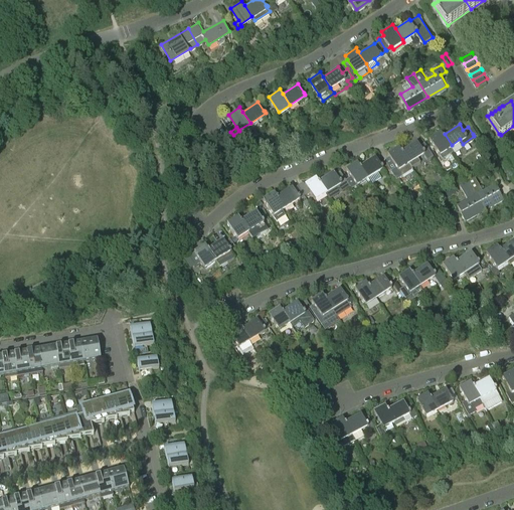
[(473,124),(468,127),(473,134),(477,131),(473,124)]
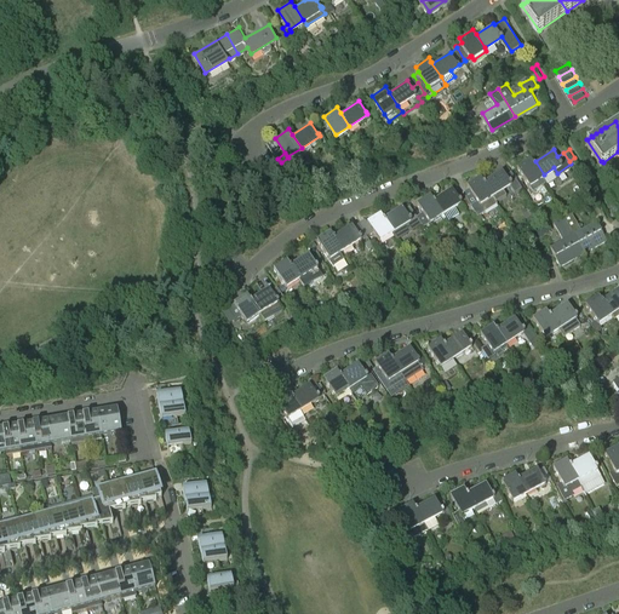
[(344,160),(349,168),(357,164),(353,155),(344,160)]
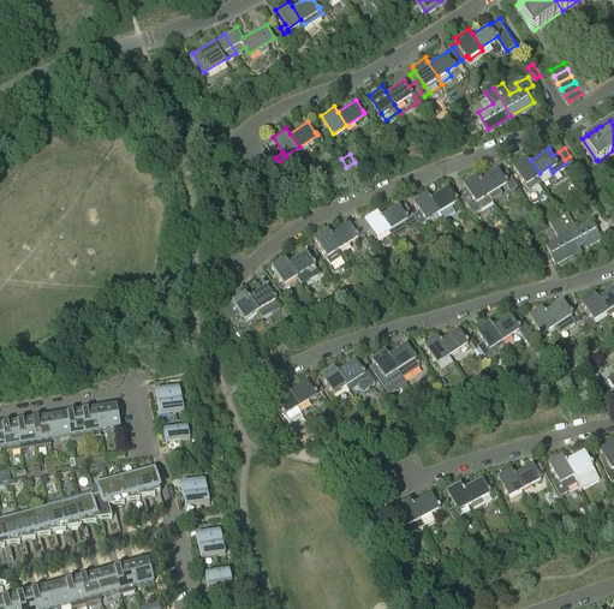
[(540,173),(531,160),(528,154),(514,162),(525,181),(540,173)]
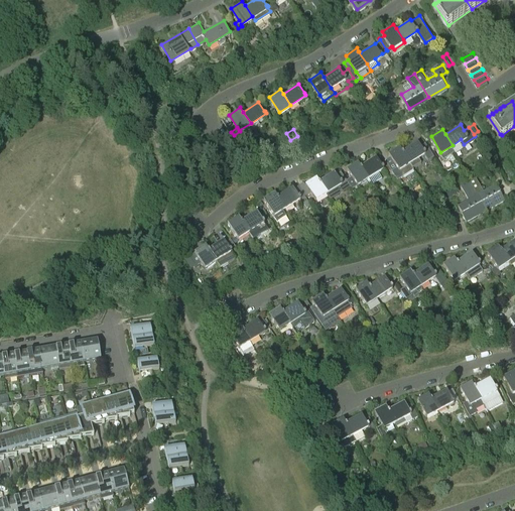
[(418,139),(403,149),(410,160),(426,150),(425,148),(424,149),(418,139)]
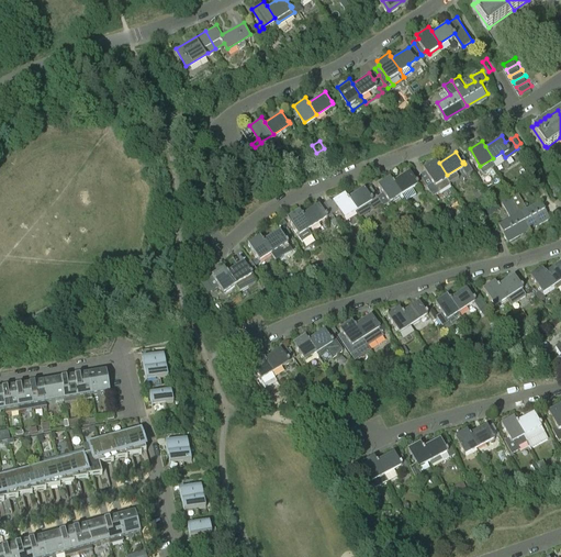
[(447,175),(439,163),(436,157),(424,165),(433,179),(427,182),(434,193),(451,181),(447,175)]
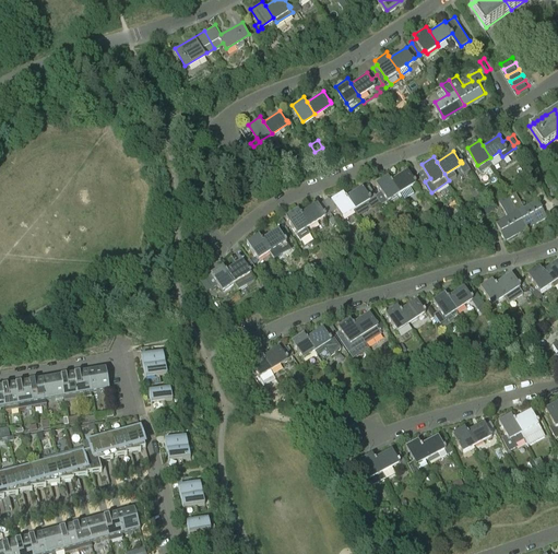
[(392,178),(400,190),(403,196),(414,189),(411,184),(416,179),(415,177),(408,167),(392,178)]
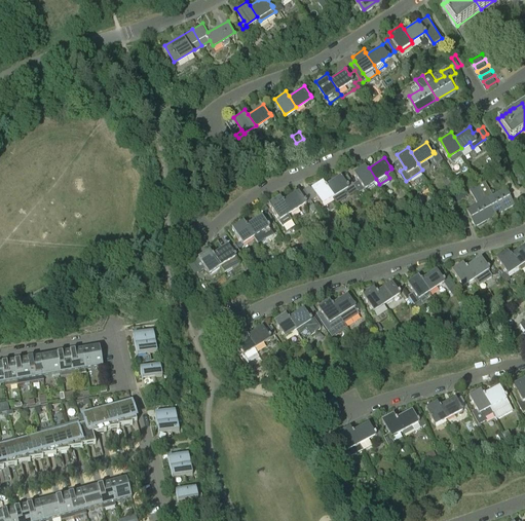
[(353,180),(359,189),(376,179),(369,168),(366,162),(354,170),(359,177),(353,180)]
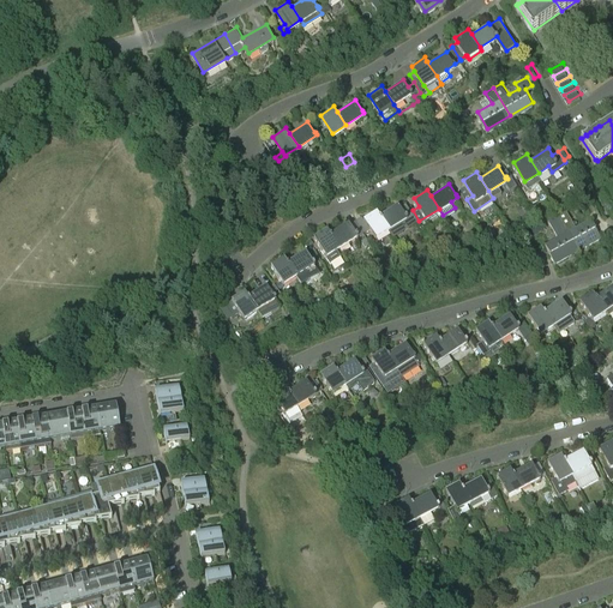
[(562,206),(571,200),(568,193),(557,199),(562,206)]
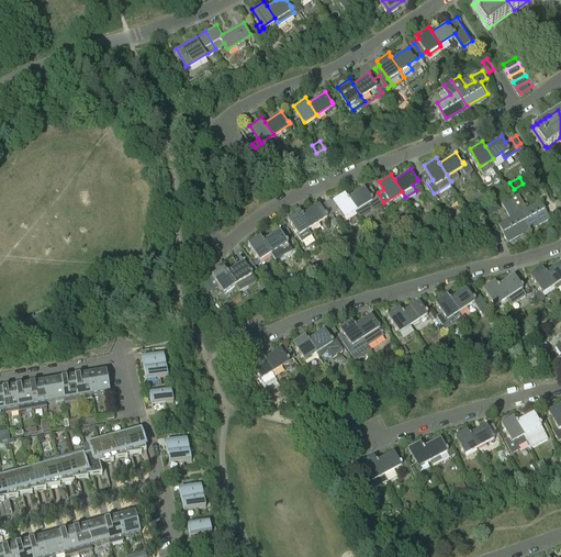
[(366,185),(349,196),(357,208),(360,205),(365,212),(374,205),(370,199),(373,197),(372,195),(371,195),(366,185)]
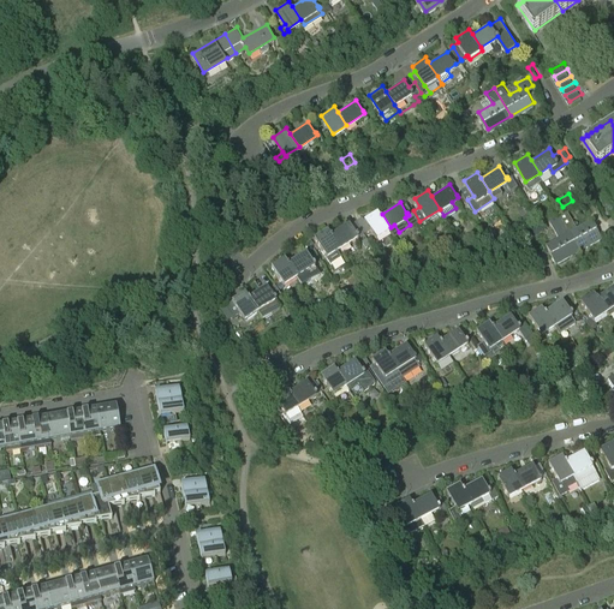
[(388,228),(391,227),(382,214),(379,208),(364,216),(382,245),(394,238),(388,228)]
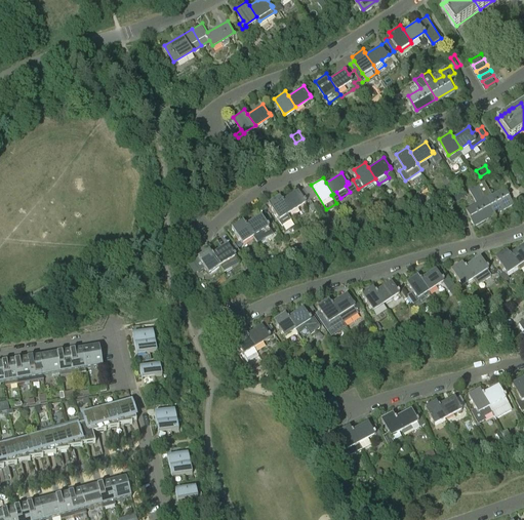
[(477,182),(494,211),(514,200),(506,186),(493,193),(484,177),(477,181),(477,182)]
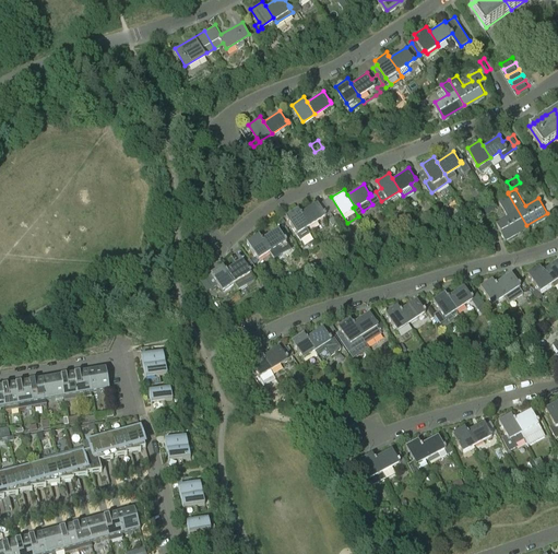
[(505,237),(526,225),(508,193),(500,198),(509,214),(497,222),(505,237)]
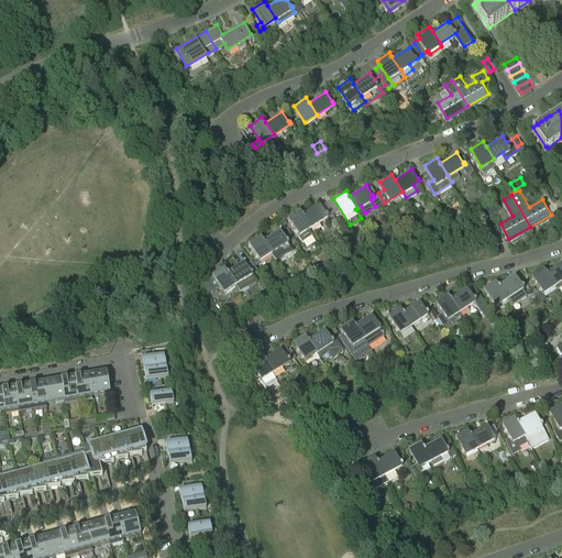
[(486,205),(489,211),(502,205),(498,198),(486,205)]
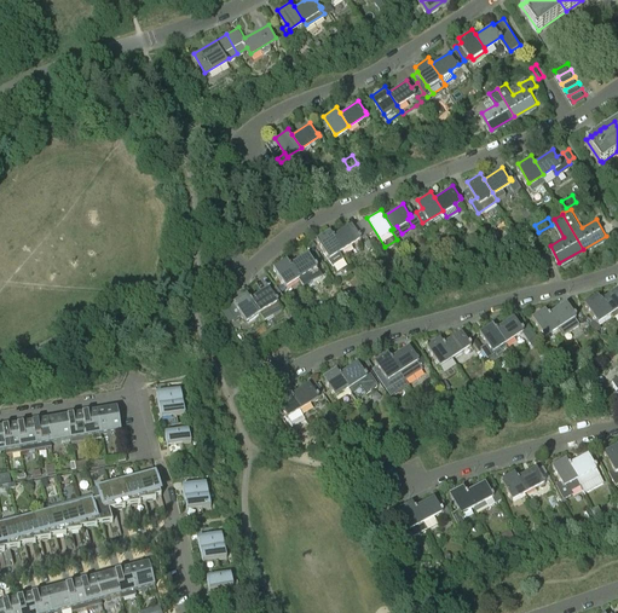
[(335,233),(342,247),(362,235),(361,232),(359,233),(352,221),(335,233)]
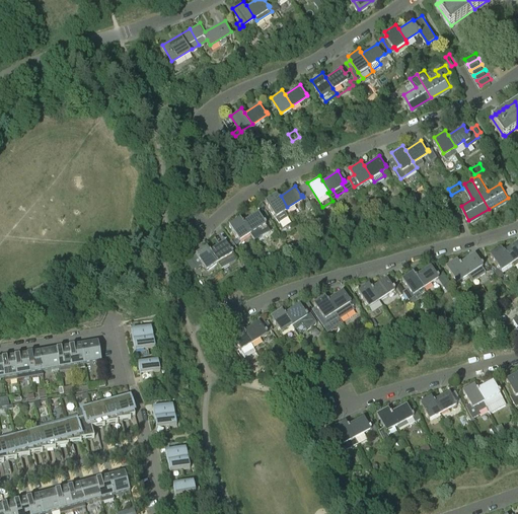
[(266,198),(276,214),(279,219),(288,214),(285,209),(287,207),(281,196),(278,191),(266,198)]
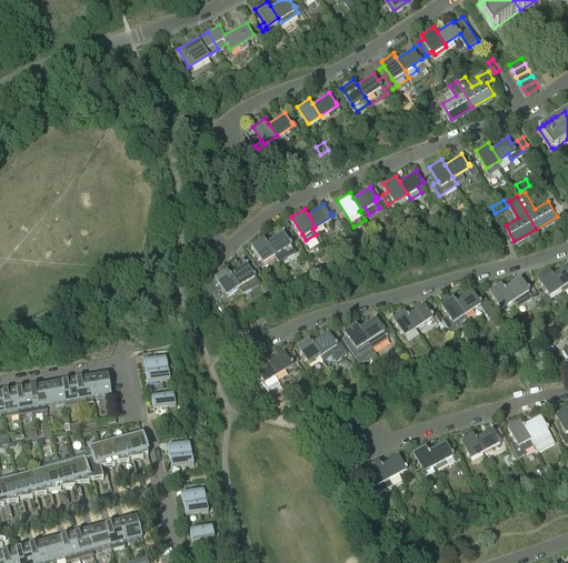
[(285,230),(268,240),(275,252),(292,242),(291,240),(290,240),(285,230)]
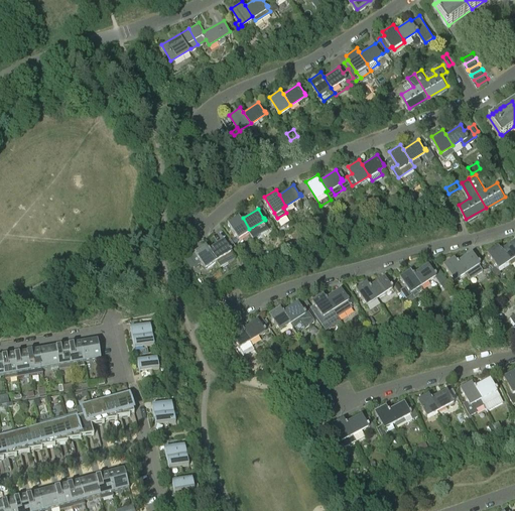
[(238,236),(249,229),(243,218),(240,214),(228,221),(238,236)]
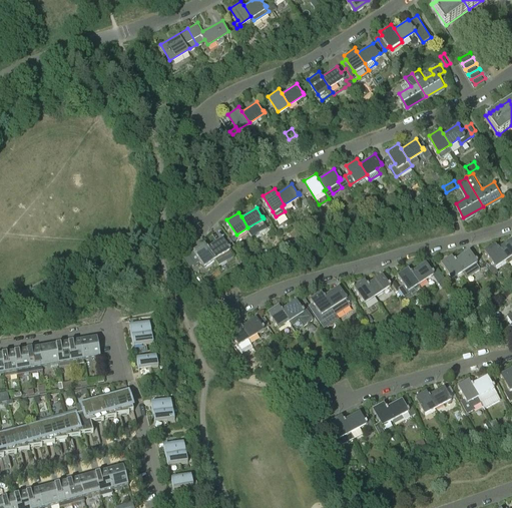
[(208,245),(214,257),(218,263),(227,258),(223,251),(230,246),(229,245),(223,236),(208,245)]
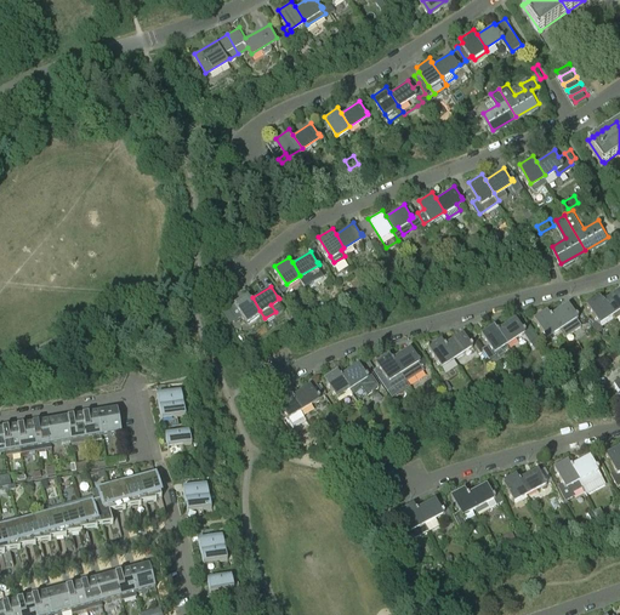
[(354,294),(350,288),(343,291),(347,299),(354,294)]
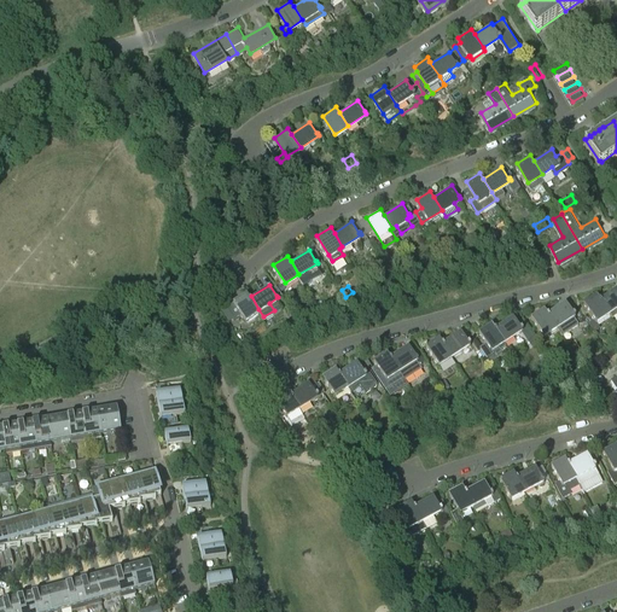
[(616,286),(601,296),(610,309),(612,314),(616,310),(616,286)]
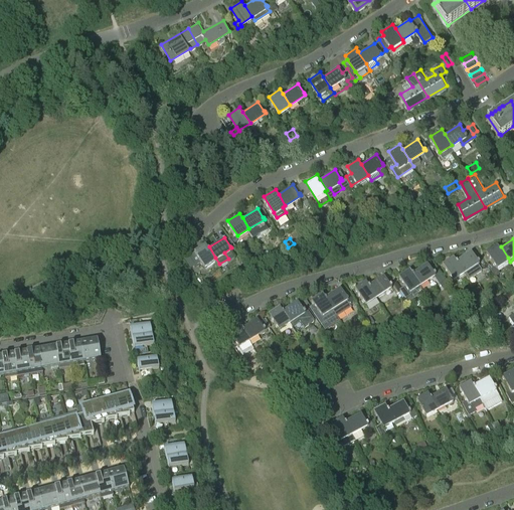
[(209,246),(206,241),(189,252),(196,263),(201,260),(204,265),(215,258),(209,246)]
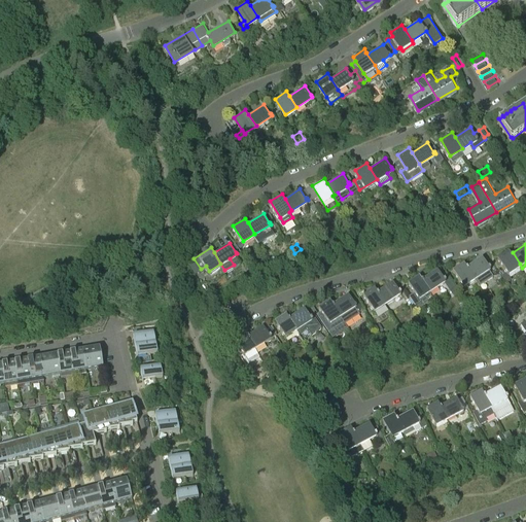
[(509,271),(520,264),(513,252),(510,248),(498,255),(506,269),(501,272),(506,279),(513,276),(509,271)]
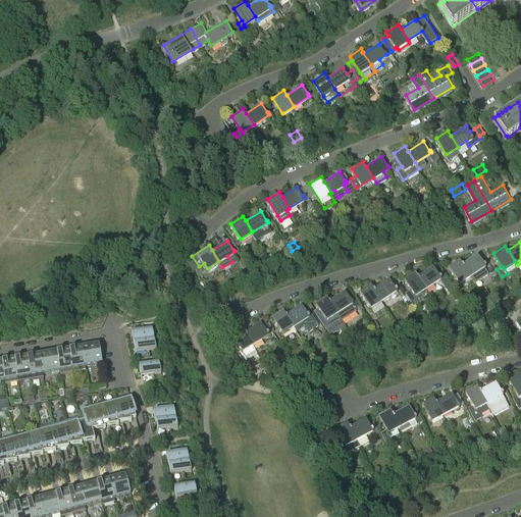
[(478,253),(464,262),(463,263),(470,273),(474,278),(488,269),(485,264),(486,263),(485,261),(484,262),(478,253)]
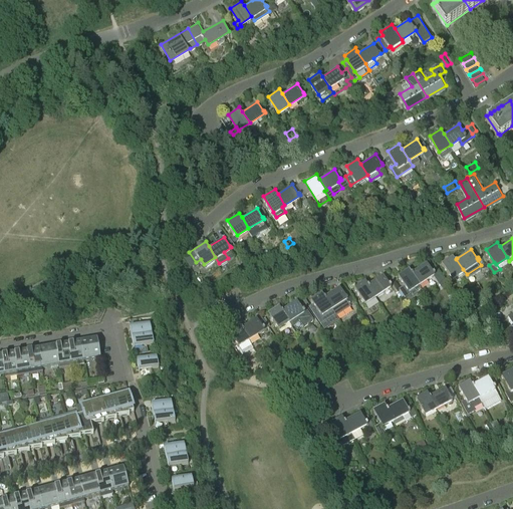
[(452,277),(463,269),(456,259),(457,258),(453,254),(442,261),(452,277)]
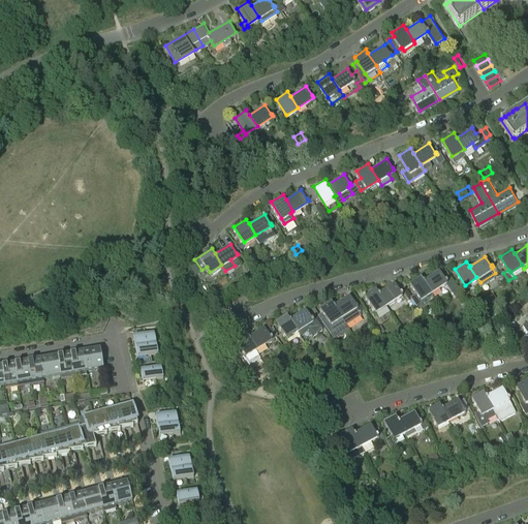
[(425,278),(432,289),(447,279),(446,277),(446,278),(440,269),(425,278)]
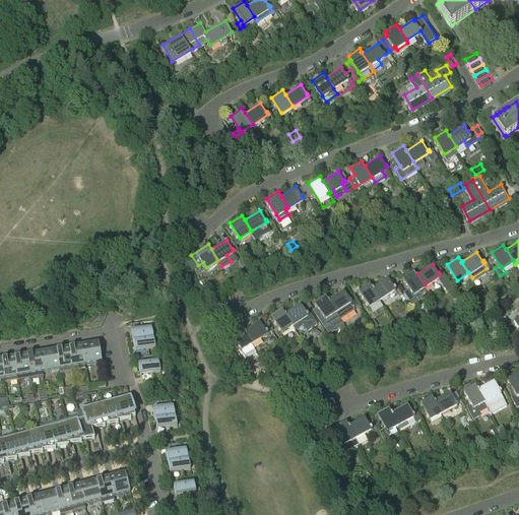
[(408,296),(413,293),(425,284),(417,273),(414,269),(403,276),(409,285),(404,288),(408,296)]
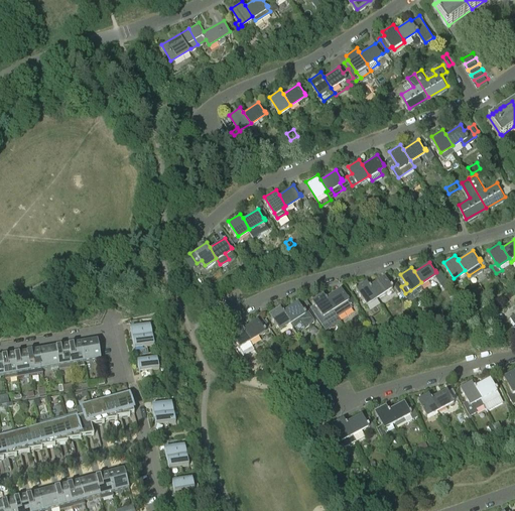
[(441,279),(445,276),(439,268),(435,270),(436,272),(441,279)]
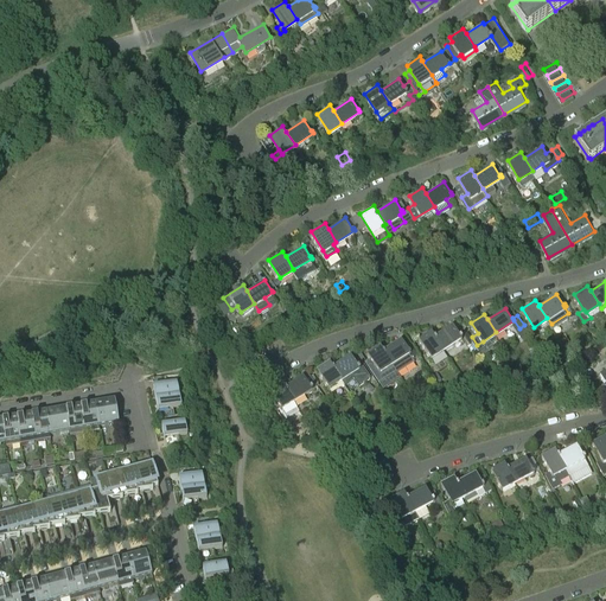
[(437,333),(445,346),(463,334),(461,333),(460,333),(453,323),(437,333)]
